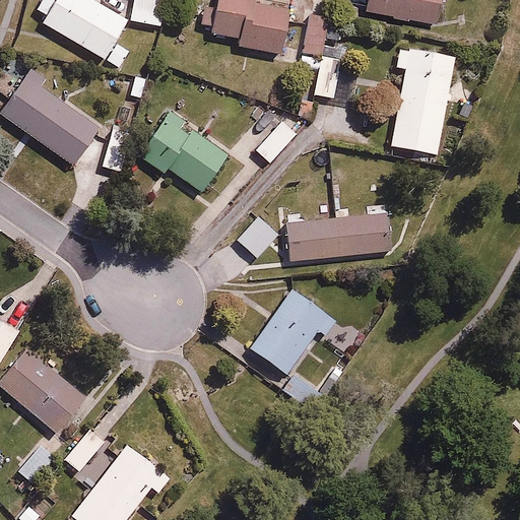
[(49,15),(44,22),(119,66),(129,50),(115,41),(129,15),(103,0),(41,0),(37,8),(49,15)]
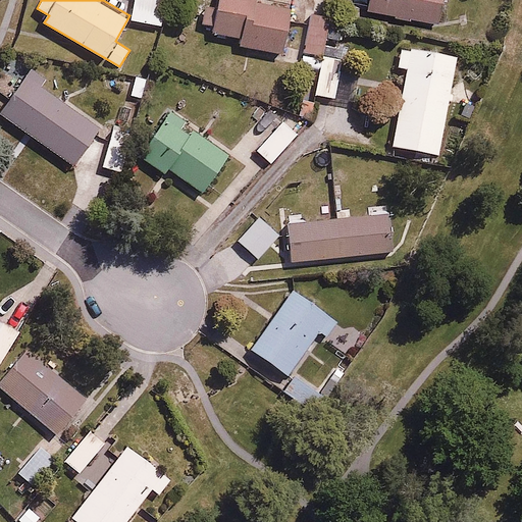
[(135,0),(134,19),(170,22),(171,0),(135,0)]
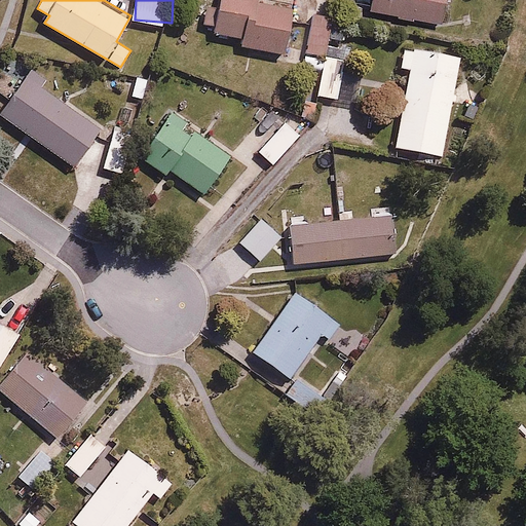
[(209,0),(205,23),(219,25),(217,33),(241,38),(240,45),(287,54),(297,1),(291,0),(209,0)]
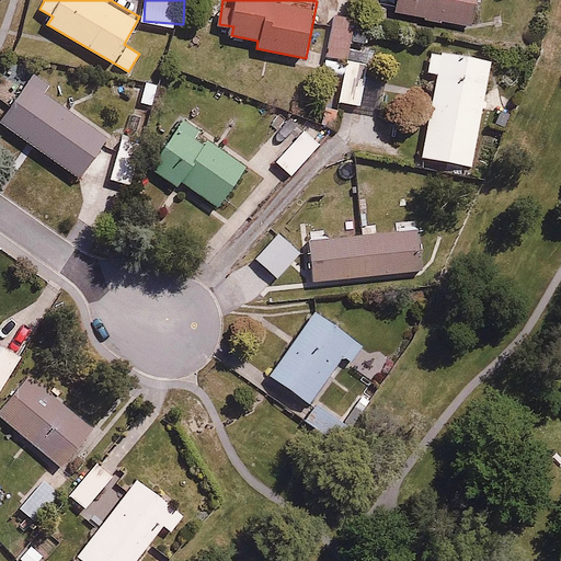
[(476,0),(397,0),(396,6),(472,21),(476,0)]
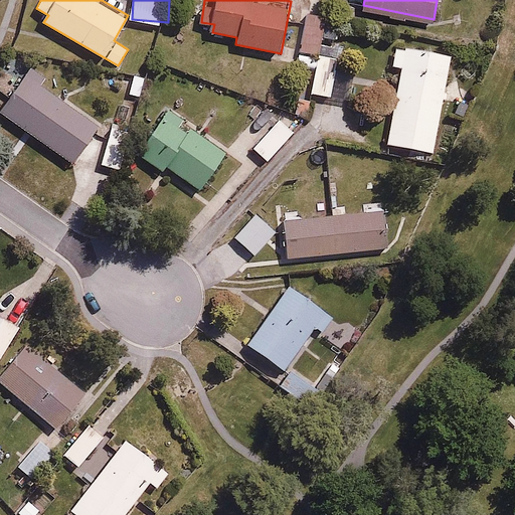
[(330,17),(311,13),(300,64),(315,67),(310,92),(331,96),(339,56),(322,52),(330,17)]
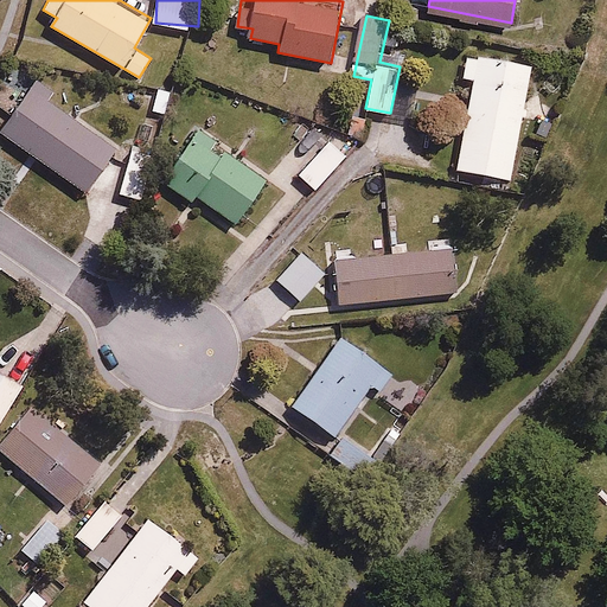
[(532,62),(467,51),(462,76),(473,78),(457,168),(512,178),(532,62)]
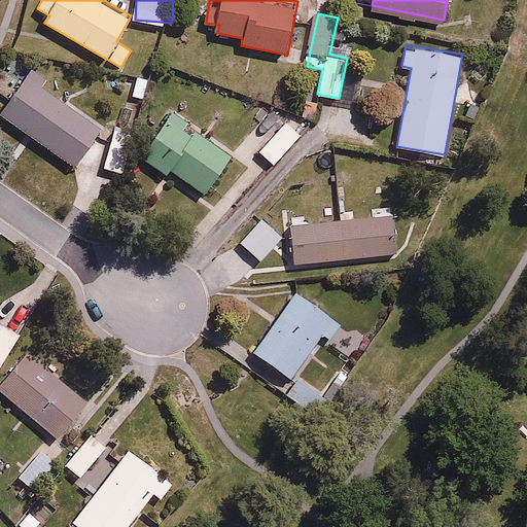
[(30,68),(0,109),(0,112),(74,166),(105,123),(30,68)]
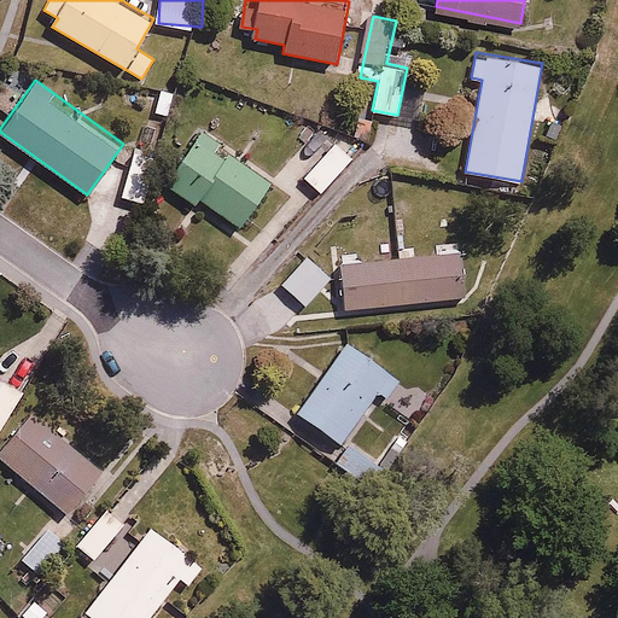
[(175,89),(158,86),(152,111),(169,115),(175,89)]
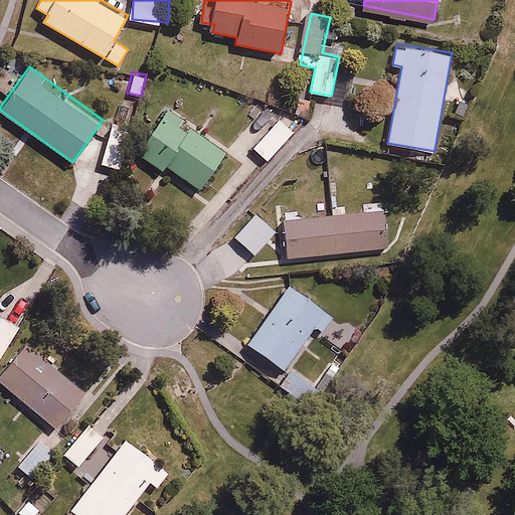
[(169,108),(136,152),(162,171),(166,165),(198,189),(226,151),(169,108)]
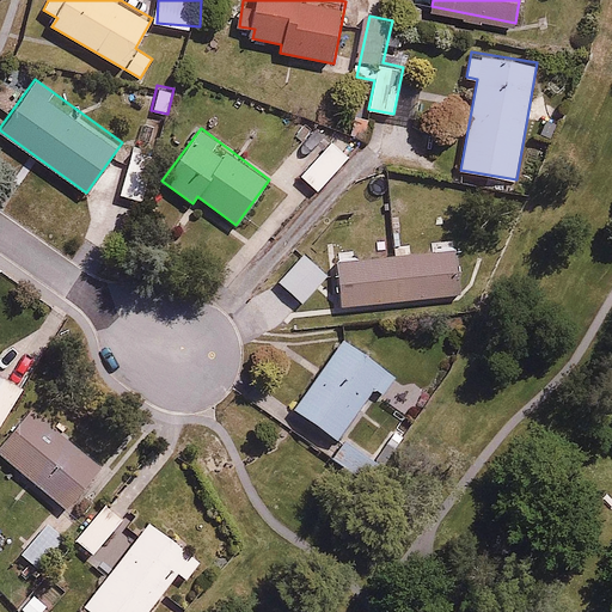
[(349,155),(330,138),(298,173),(317,191),(349,155)]
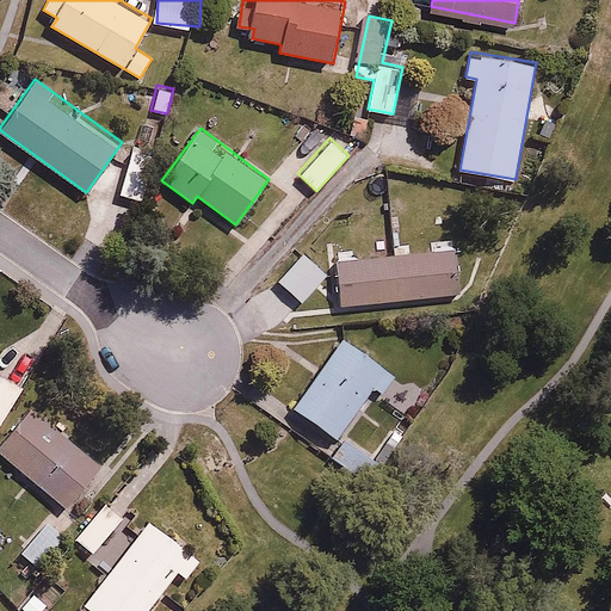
[(155,154),(129,147),(117,191),(143,198),(155,154)]
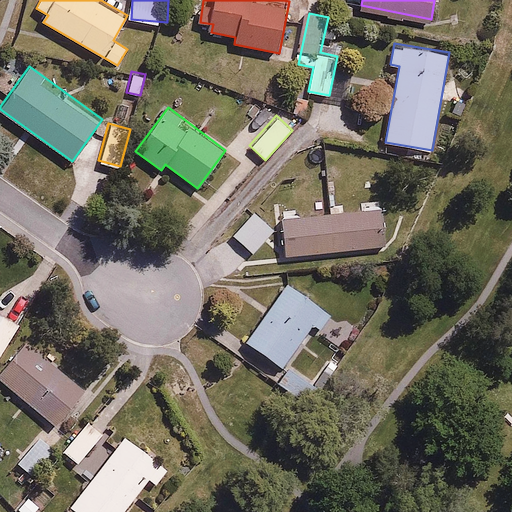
[(383,208),(281,217),(284,255),(386,246),(383,208)]
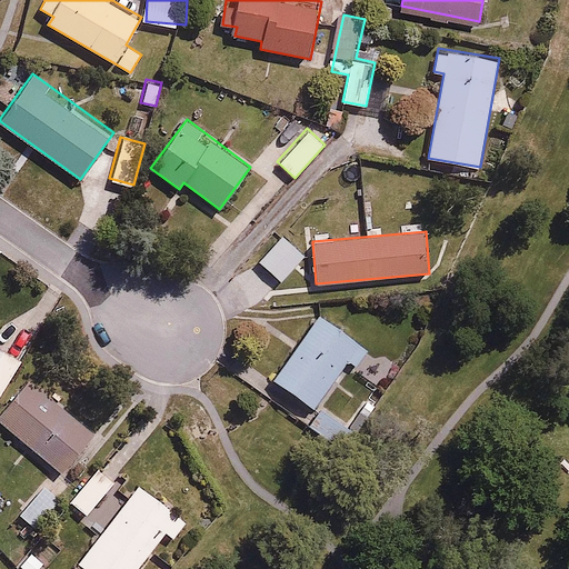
[(305,256),(280,233),(258,259),(282,281),(305,256)]
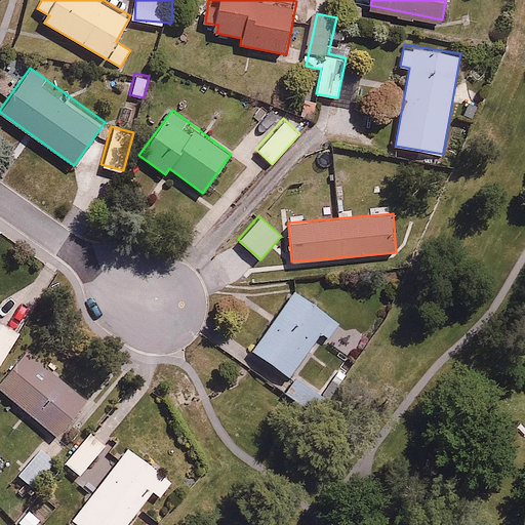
[(330,336),(340,321),(294,290),(254,350),(289,373),(320,329),(330,336)]
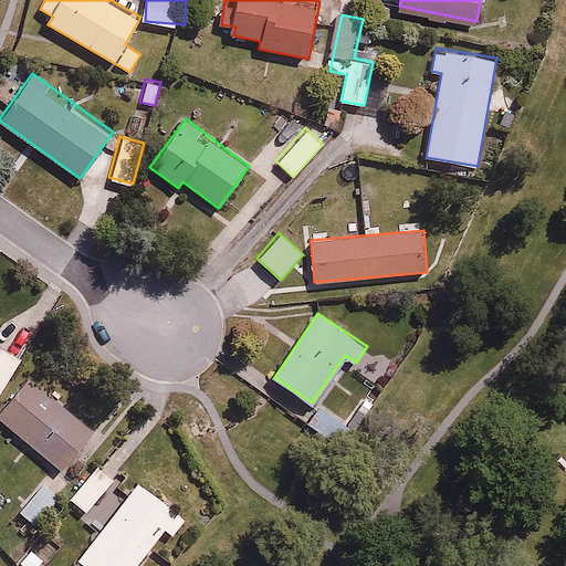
[(0,392),(21,360),(0,345),(0,392)]
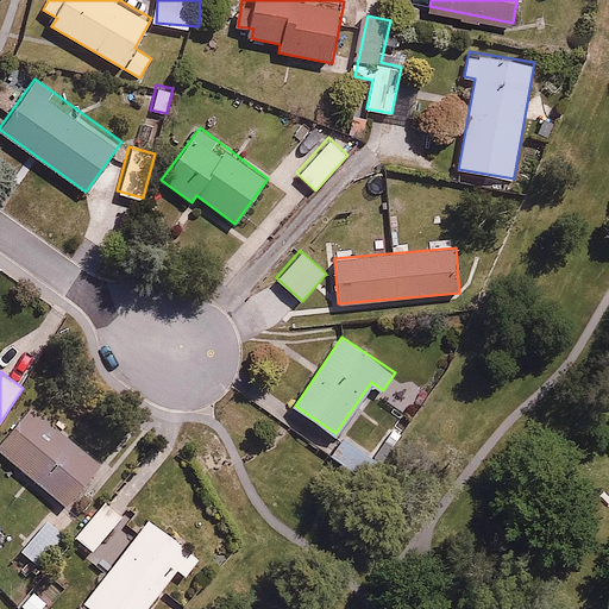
[(32,402),(0,441),(0,449),(67,504),(102,460),(32,402)]
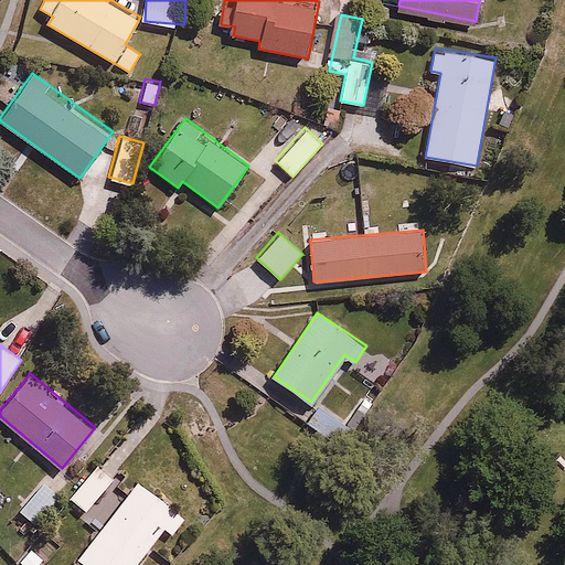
[(322,403),(310,420),(337,439),(350,422),(322,403)]
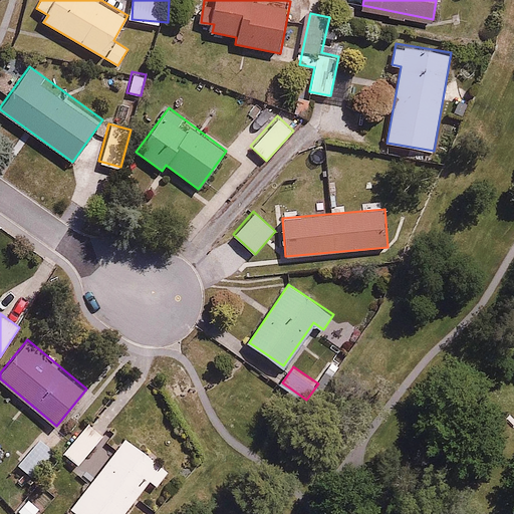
[(103,435),(87,423),(63,454),(79,466),(103,435)]
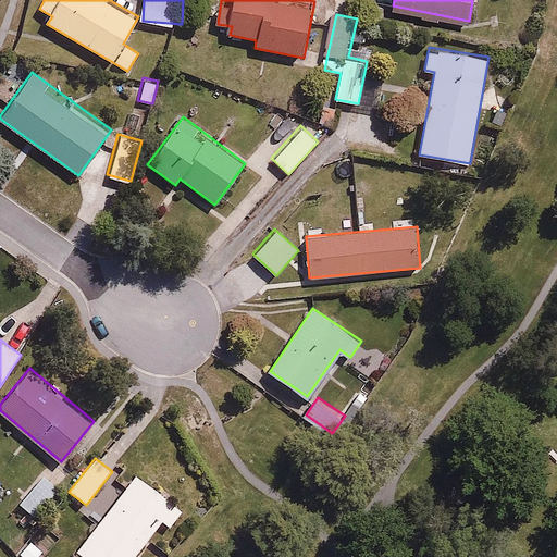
[(35,515),(47,502),(56,509),(66,495),(59,489),(65,480),(50,466),(20,500),(35,515)]
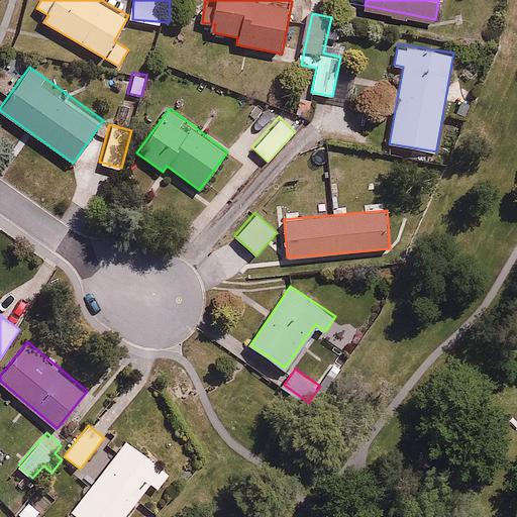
[(158,489),(171,472),(126,438),(71,510),(80,516),(122,516),(149,483),(158,489)]
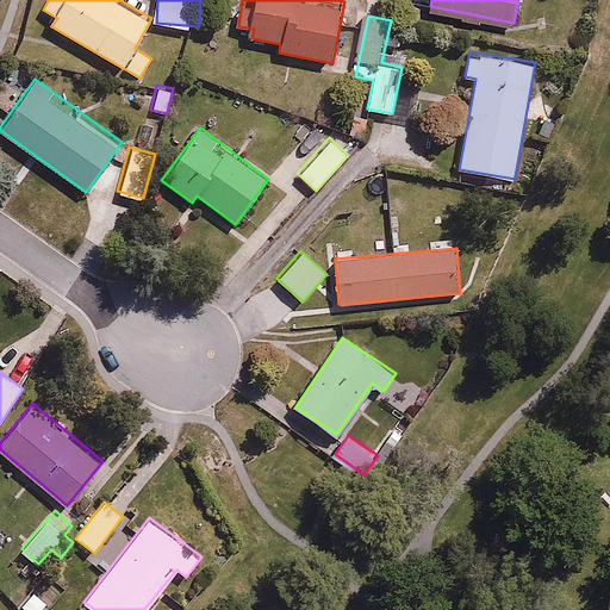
[(36,590),(22,604),(27,609),(42,609),(49,603),(36,590)]
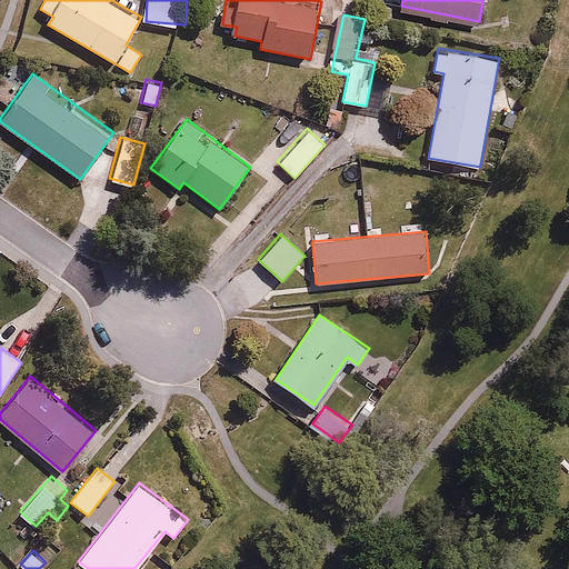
All buildings are outlined.
